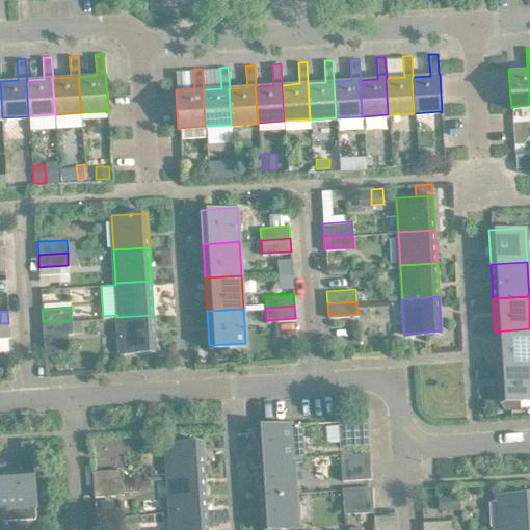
[(153,315),(116,317),(118,351),(155,349),(153,315)]
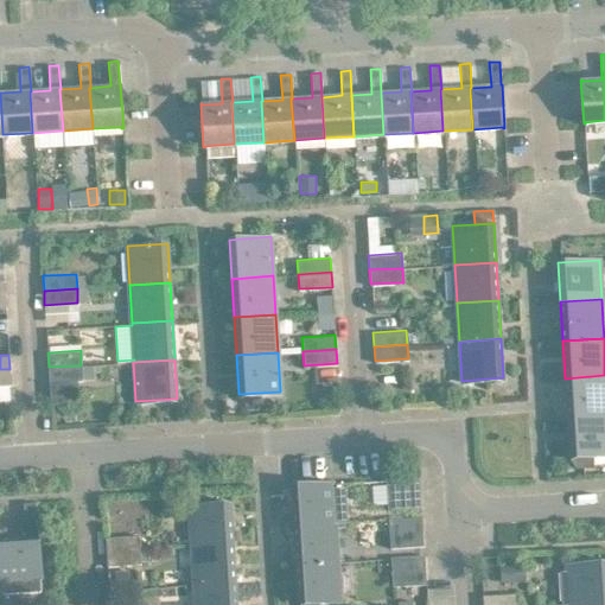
[(94,364),(81,365),(82,380),(95,379),(94,364)]
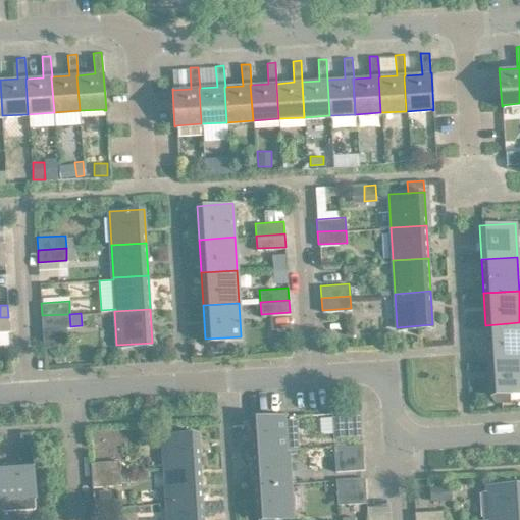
[(69,314),(42,315),(42,327),(70,326),(69,314)]
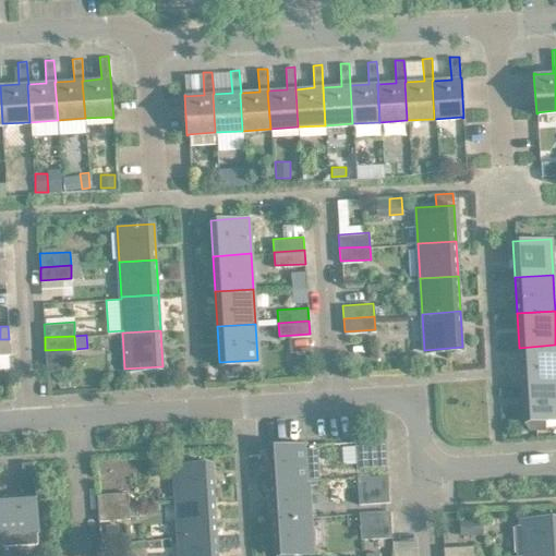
[(9,339),(0,339),(0,353),(10,352),(9,339)]
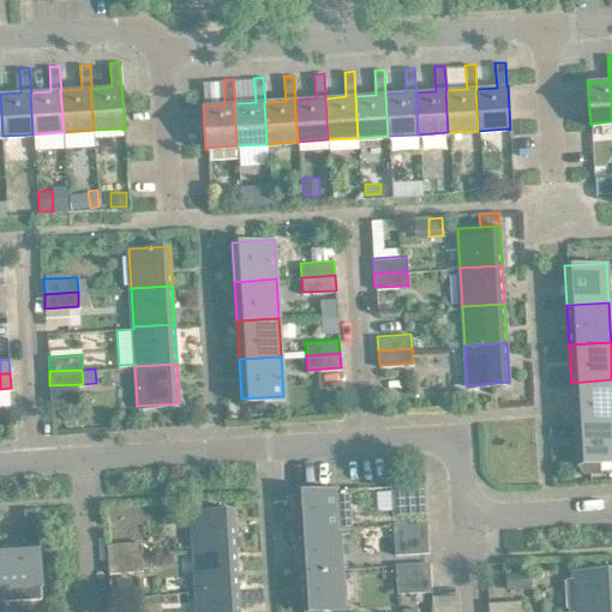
[(611,379),(571,383),(574,421),(611,419),(611,379)]
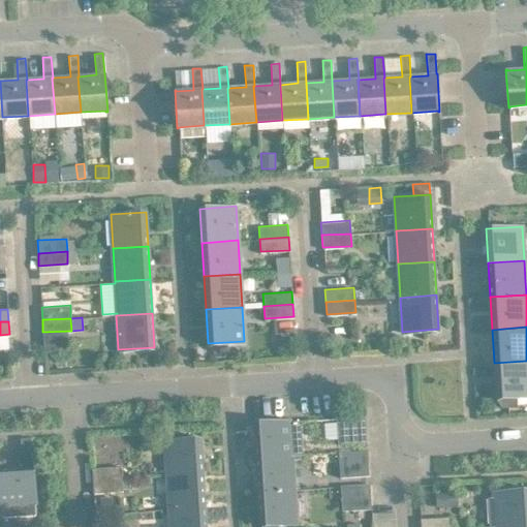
[(526,361),(494,363),(496,397),(517,396),(526,395),(526,361)]
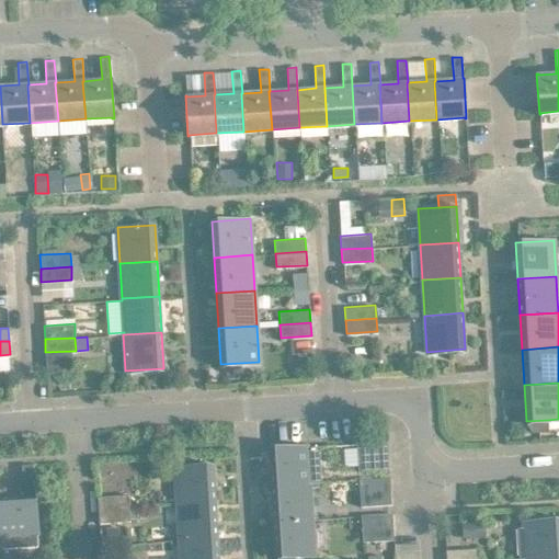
[(548,420),(526,421),(532,432),(548,431),(548,420)]
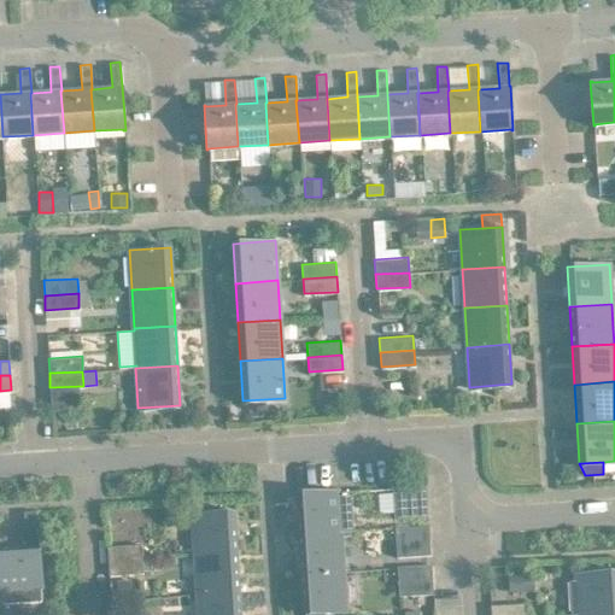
[(397,487),(392,487),(394,517),(428,515),(426,486),(397,487)]
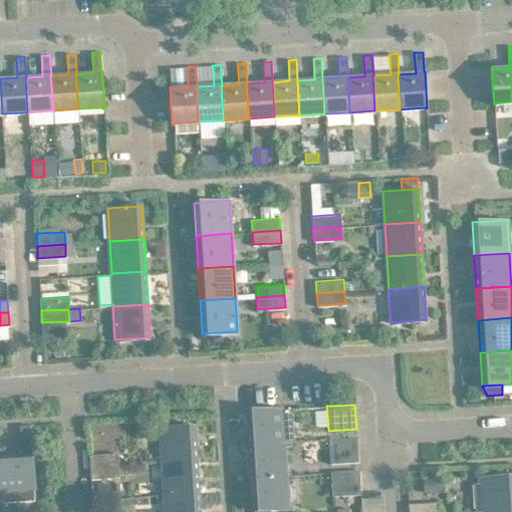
[(248,444),(283,442),(294,441),(292,408),(246,411),(248,444)]
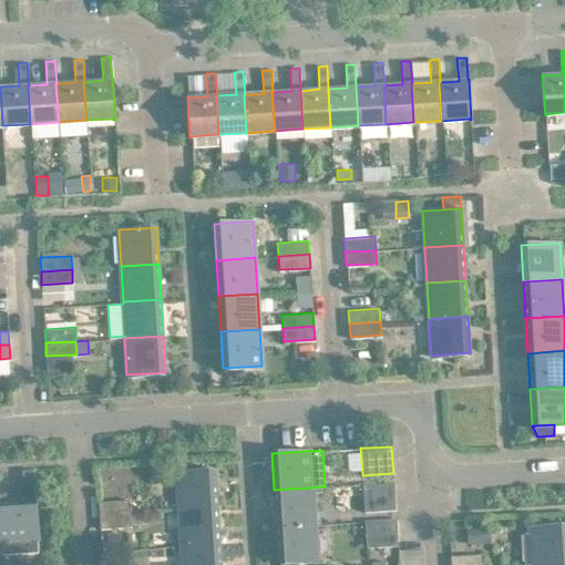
[(0,540),(1,553),(38,551),(32,468),(21,469),(22,486),(20,486),(21,500),(0,502),(0,540)]
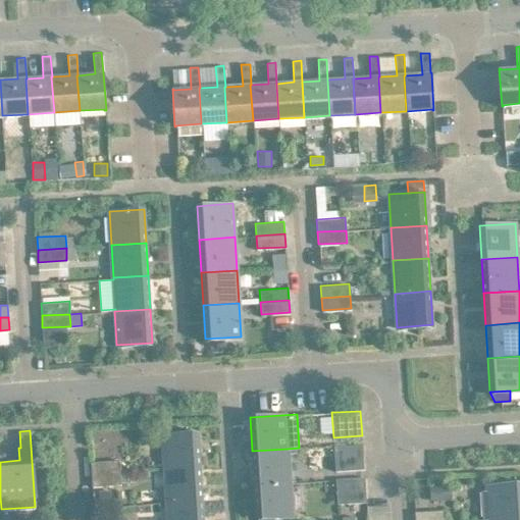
[(162,435),(164,469),(200,466),(198,432),(162,435)]
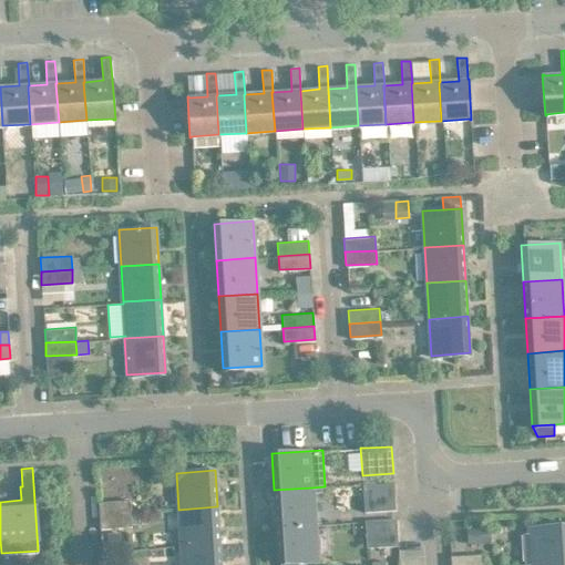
[(396,510),(393,483),(362,484),(365,512),(396,510)]
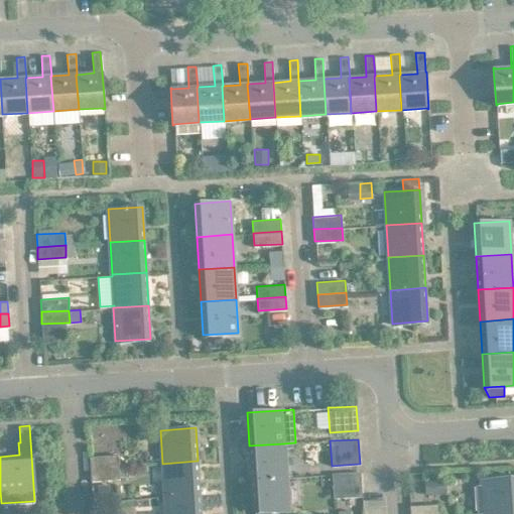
[(249,445),(251,479),(286,476),(284,443),(249,445)]
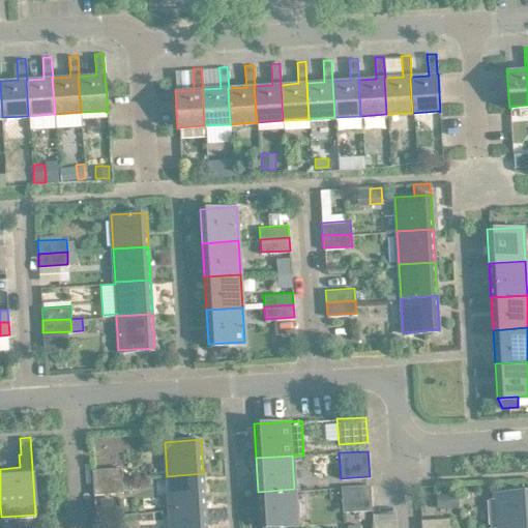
[(91,468),(92,480),(121,478),(120,466),(91,468)]
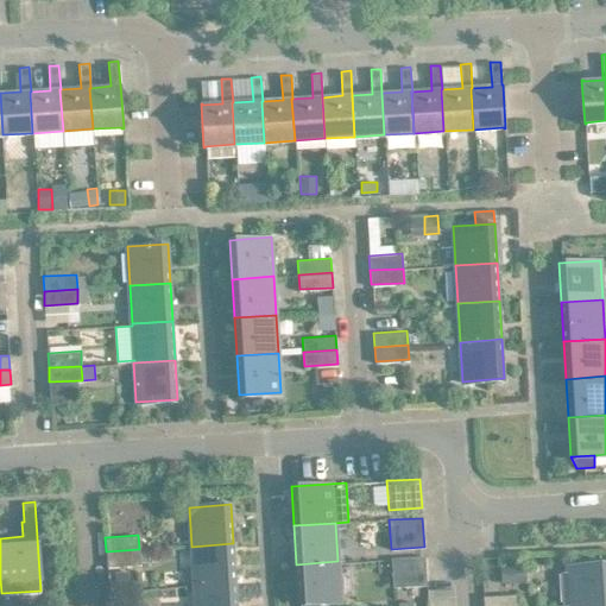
[(191,547),(194,585),(235,582),(233,543),(191,547)]
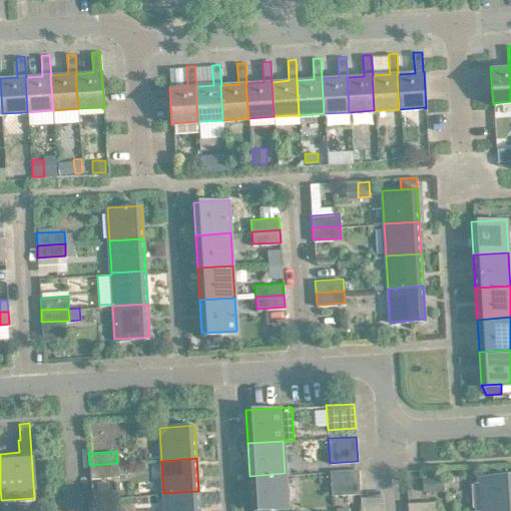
[(117,463),(89,465),(90,477),(118,476),(117,463)]
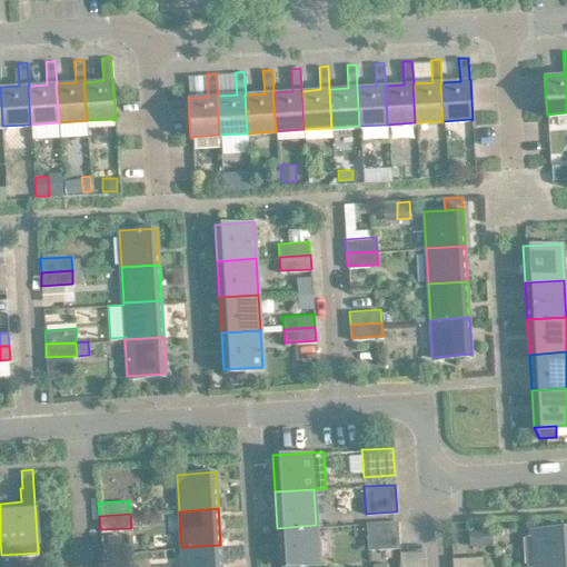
[(366,523),(368,549),(399,547),(397,520),(366,523)]
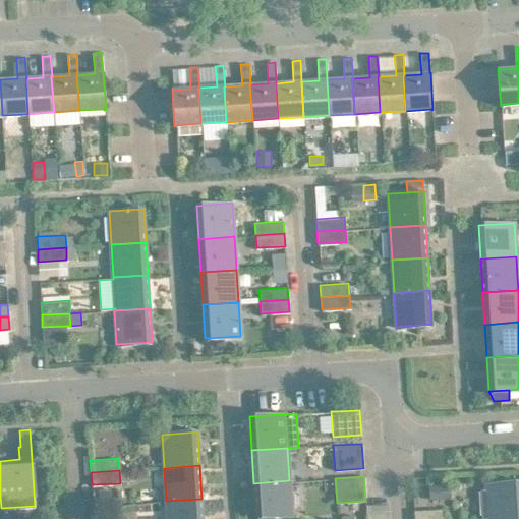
[(289,480),(253,483),(255,517),(257,516),(257,518),(274,518),(274,515),(291,514),(289,480)]
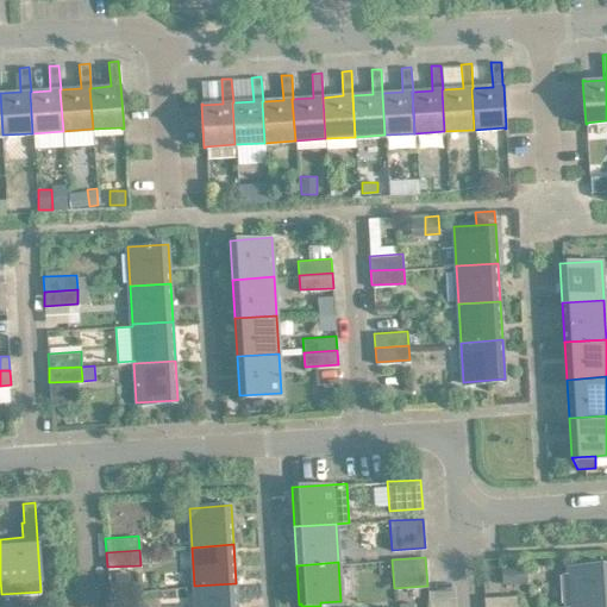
[(563,606),(570,606),(606,604),(606,564),(568,567),(569,571),(561,573),(563,606)]
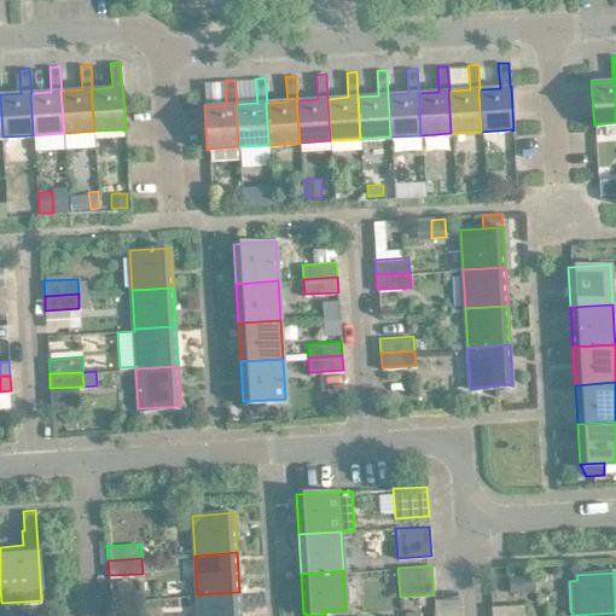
[(528,574),(510,575),(510,592),(528,591),(528,574)]
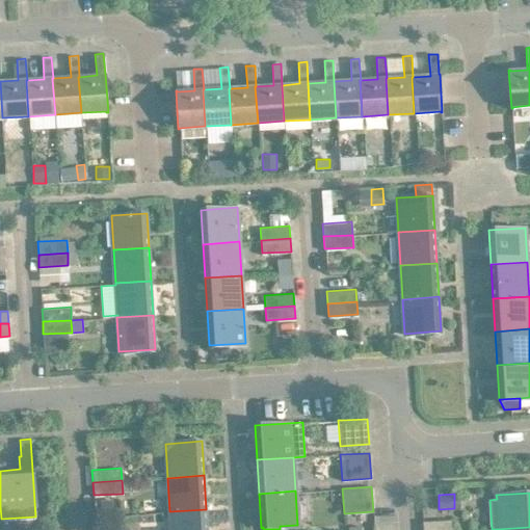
[(112,499),(100,499),(101,514),(113,513),(112,499)]
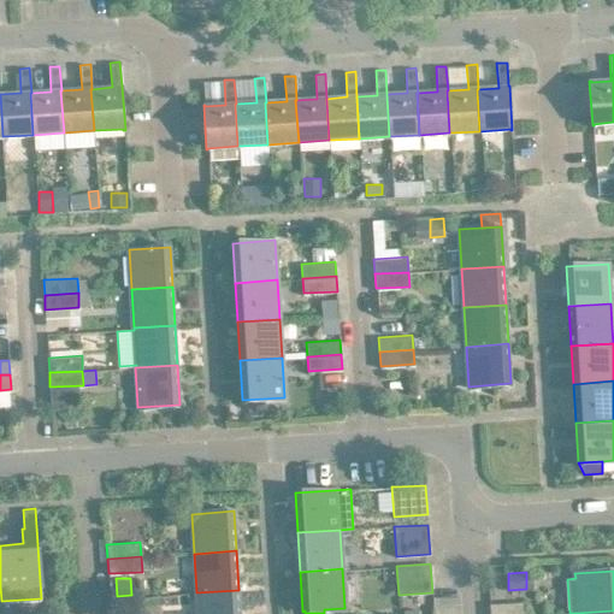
[(196,592),(198,613),(240,613),(238,590),(196,592)]
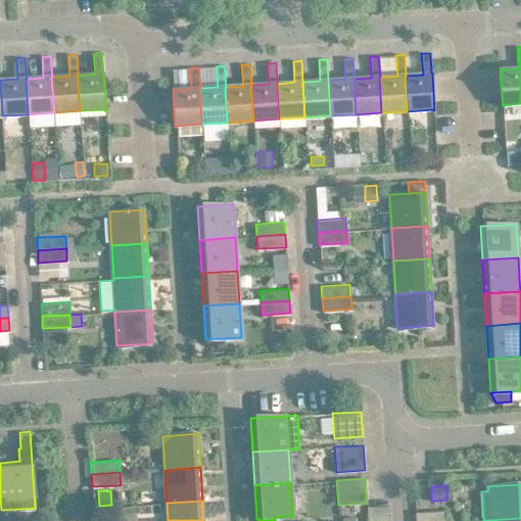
[(416,512),(416,520),(444,520),(444,511),(416,512)]
